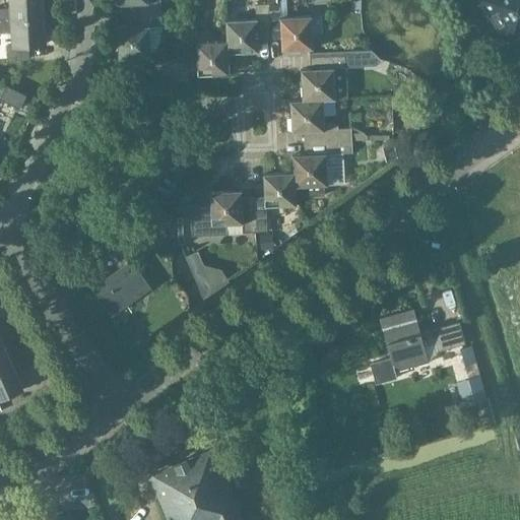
[(0,20),(45,17),(43,0),(9,0),(10,8),(0,8),(0,20)]
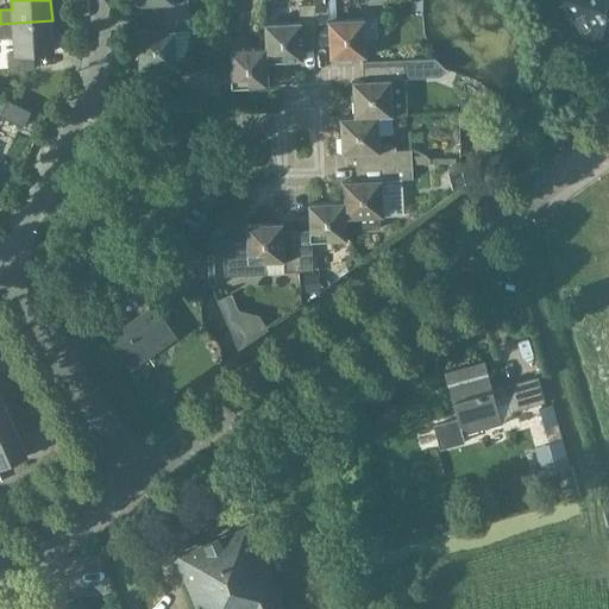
[(135,0),(136,6),(146,5),(148,18),(188,17),(188,2),(187,0),(135,0)]
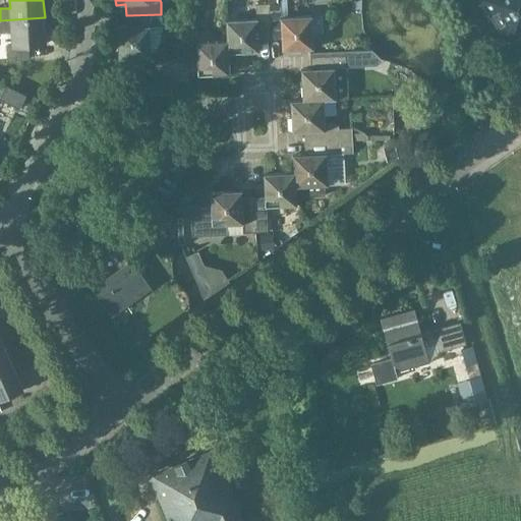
[(313,49),(311,16),(281,17),(280,3),(279,0),(268,0),(268,4),(270,39),(281,39),(282,51),(313,49)]
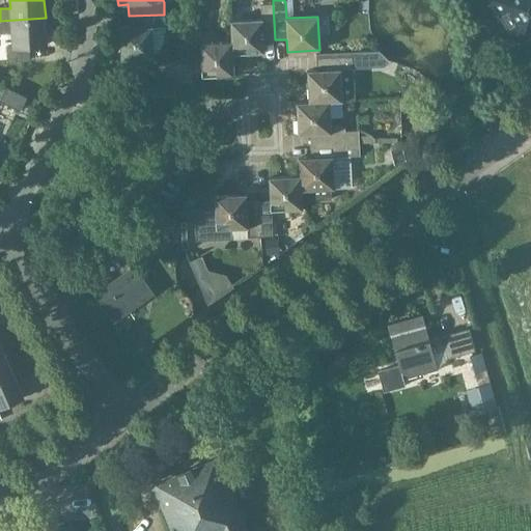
[(530,0),(490,0),(516,43),(529,35),(530,38),(530,0)]
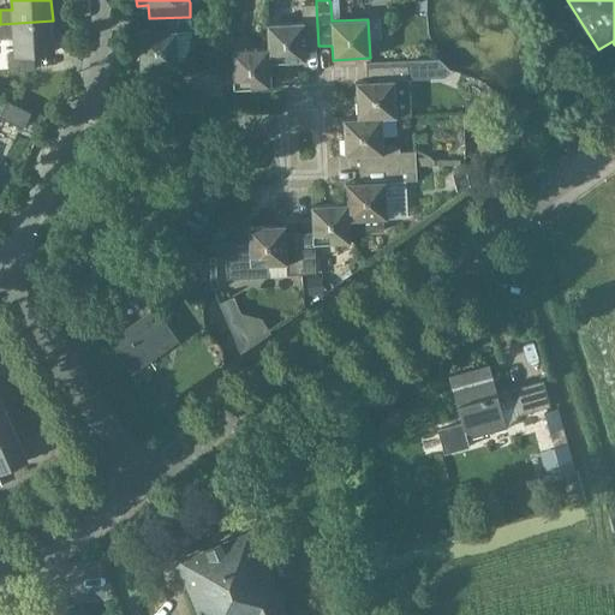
[(305,47),(318,46),(316,5),(302,6),(303,23),(267,24),(268,48),(269,63),(270,63),(306,61),(305,47)]
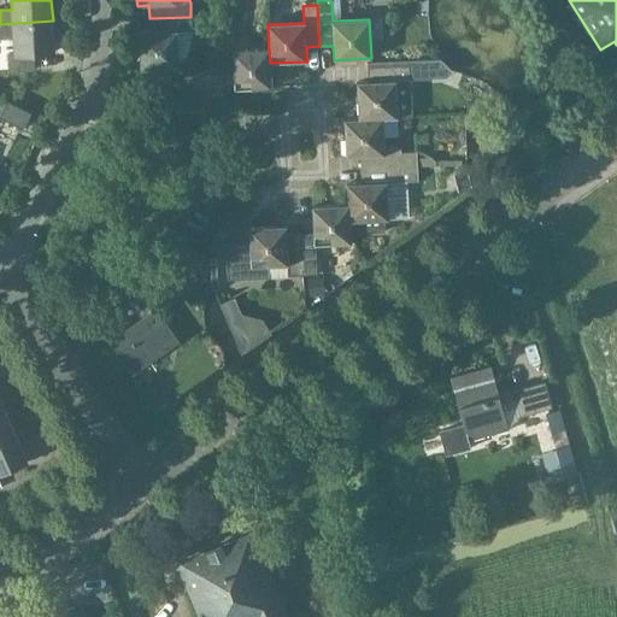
[(151,33),(139,33),(141,70),(180,69),(180,62),(177,31),(192,31),(191,17),(150,18),(151,33)]
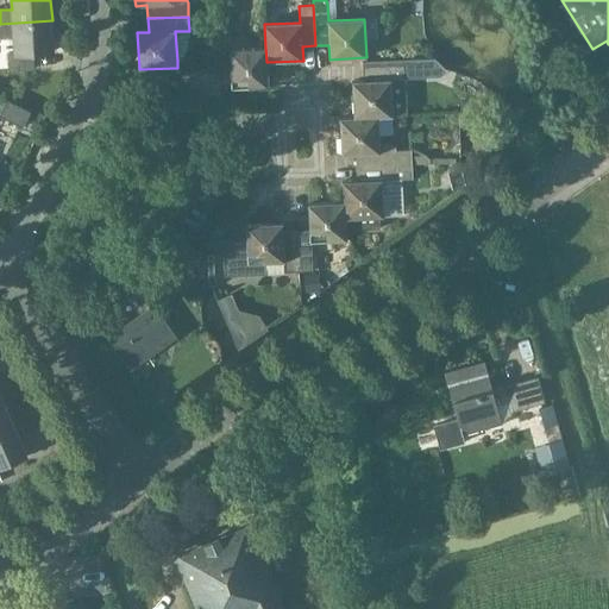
[(52,20),(0,24),(0,37),(14,37),(14,52),(8,54),(10,71),(35,69),(33,52),(54,51),(52,20)]
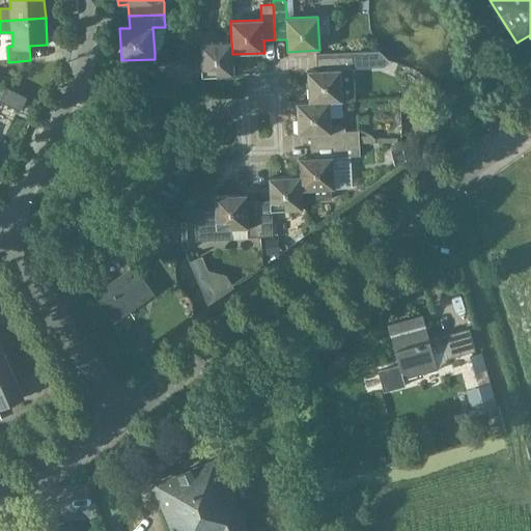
[(234,76),(233,54),(232,54),(231,42),(200,44),(201,59),(165,61),(166,74),(201,72),(201,77),(234,76)]
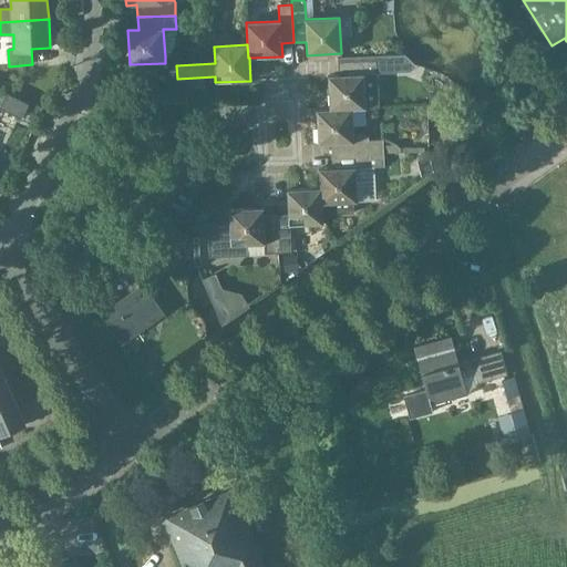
[(338,75),(328,75),(329,109),(329,110),(352,109),(364,109),(366,109),(379,107),(378,74),(384,73),(383,54),(337,57),(338,62),(338,75)]
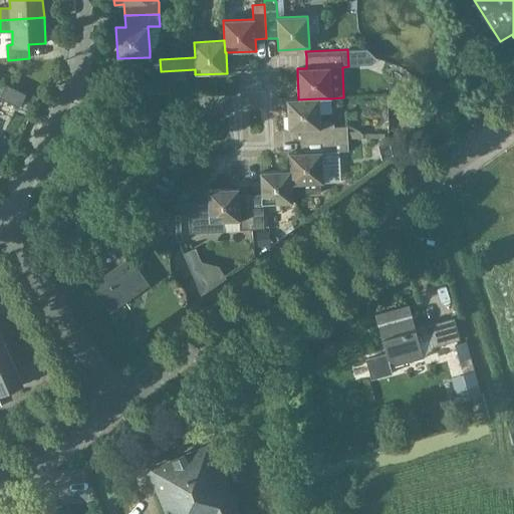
[(0,97),(19,107),(25,94),(5,84),(0,95),(0,97)]
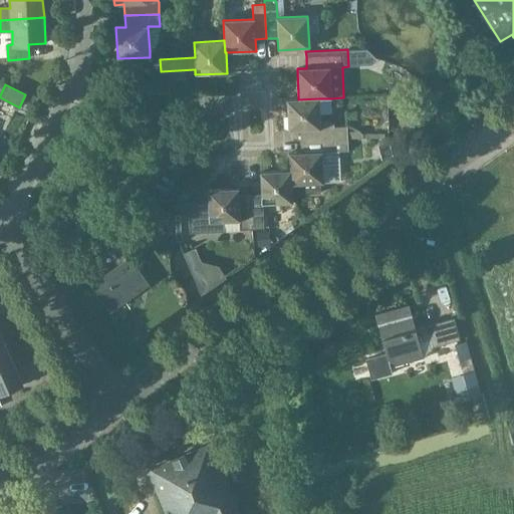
[(298,98),(286,99),(288,131),(300,131),(301,142),(335,140),(348,139),(347,126),(333,127),(332,126),(328,122),(320,122),(320,114),(328,114),(331,111),(330,98),(319,98),(298,99),(298,98)]
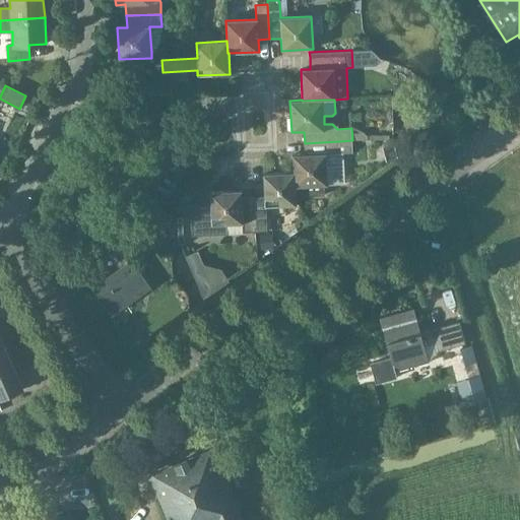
[(305,154),(293,154),(294,173),(295,173),(296,187),(297,197),(324,196),(323,185),(328,185),(326,154),(340,153),(352,152),(352,140),(339,141),(305,143),(305,154)]
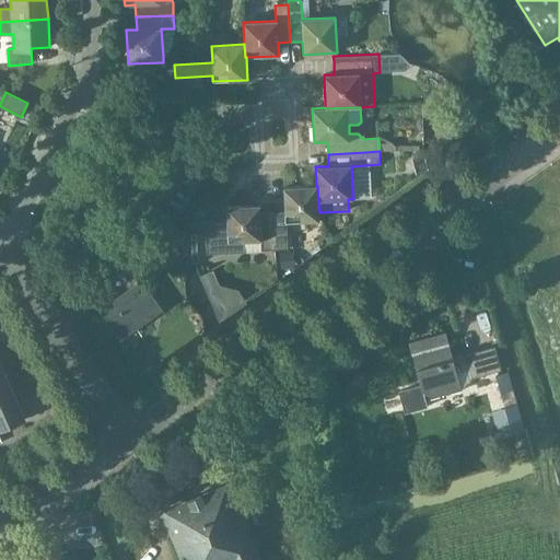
[(284,211),(272,212),(275,251),(288,249),(287,223),(319,222),(319,212),(318,201),(317,186),(316,186),(295,187),(283,187),(283,188),(284,211)]
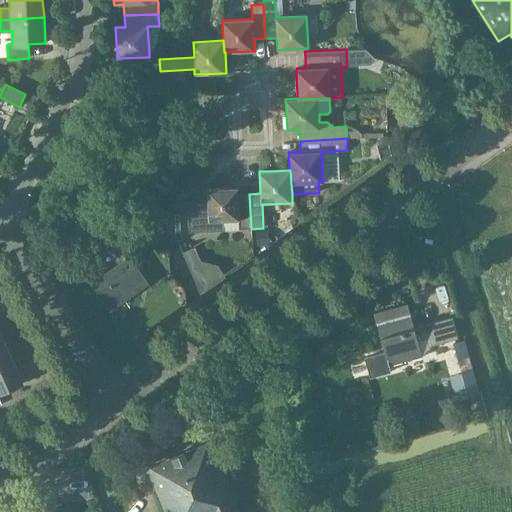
[(207,201),(188,202),(189,231),(223,230),(223,221),(239,220),(239,230),(251,229),(249,194),(238,195),(238,188),(207,189),(207,201)]
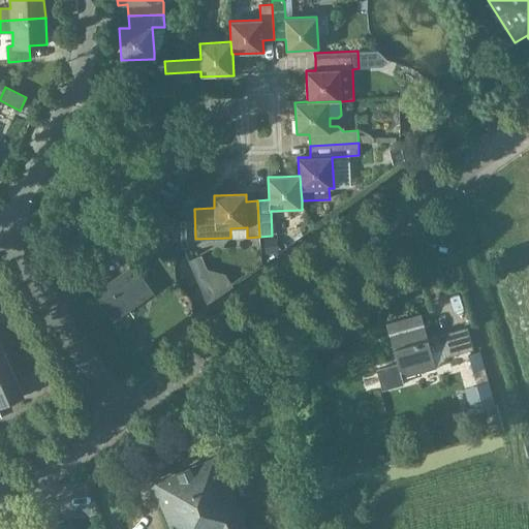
[(174,220),(174,218),(172,217),(133,244),(143,257),(173,236),(174,220)]
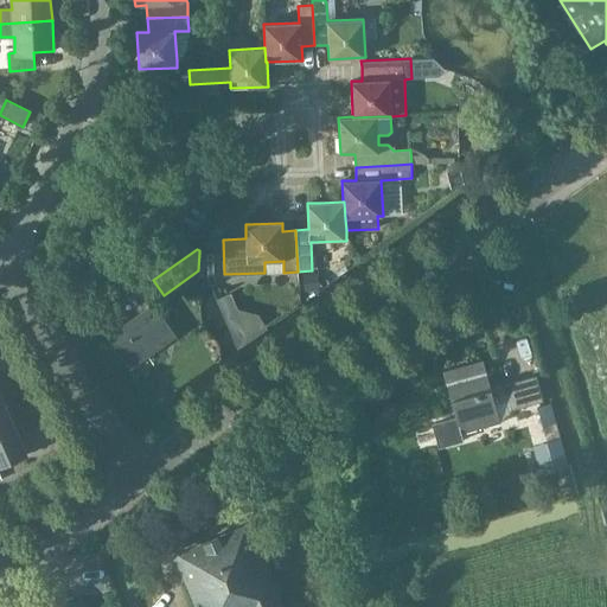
[(225,295),(216,300),(225,321),(235,318),(225,295)]
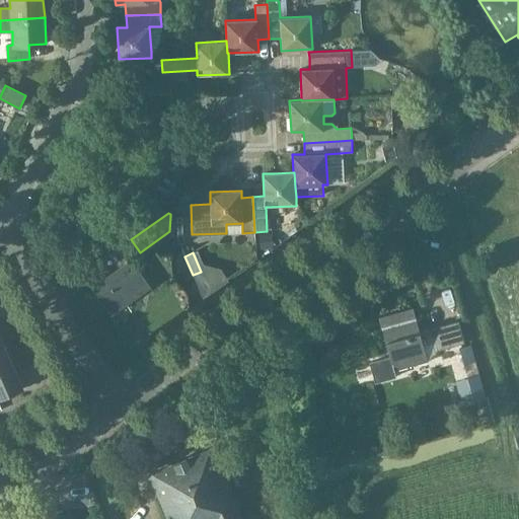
[(133,285),(142,279),(131,262),(93,288),(112,313),(139,294),(133,285)]
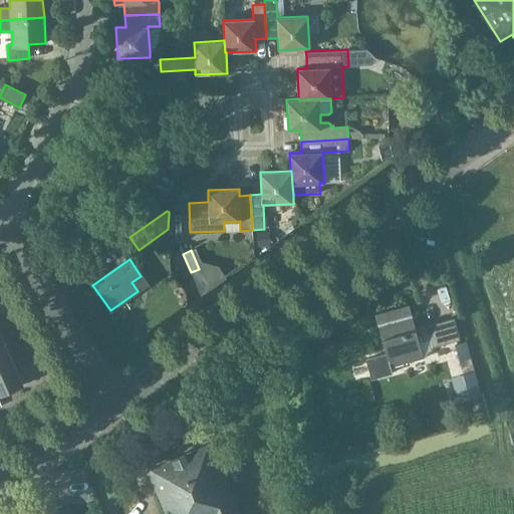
[(365,358),(371,379),(392,373),(390,367),(424,358),(419,342),(430,338),(433,347),(459,339),(454,318),(415,328),(409,304),(374,313),(386,353),(365,358)]
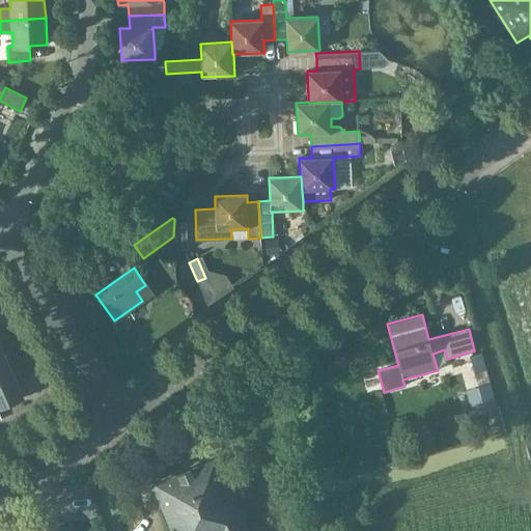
[(0,380),(14,374),(3,352),(0,353),(0,380)]
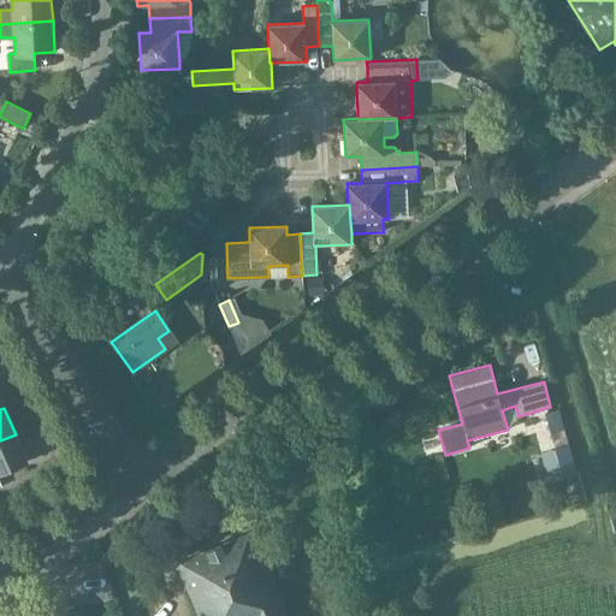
[(0,473),(28,461),(16,434),(0,440),(0,473)]
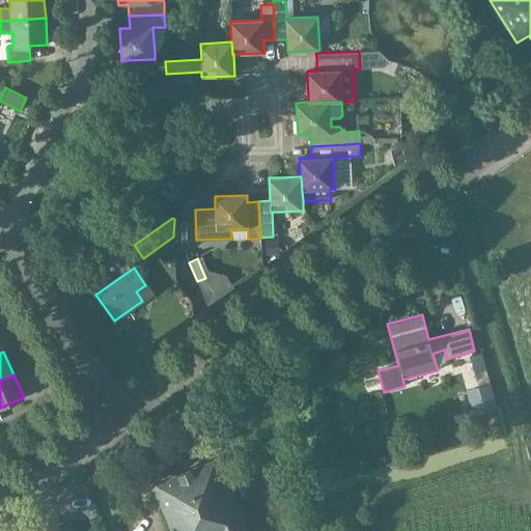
[(247,530),(217,457),(151,484),(170,530),(247,530)]
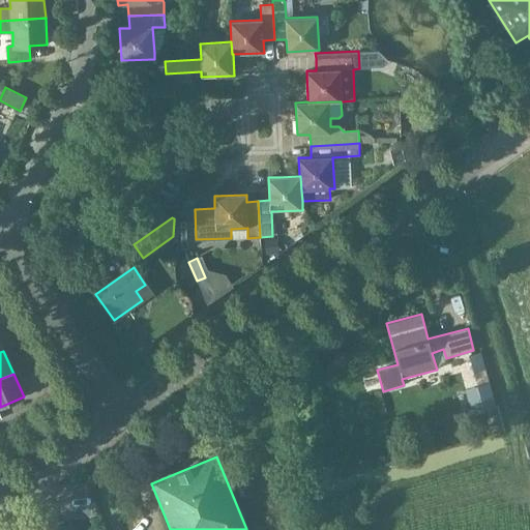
[(85,474),(67,480),(76,504),(93,498),(85,474)]
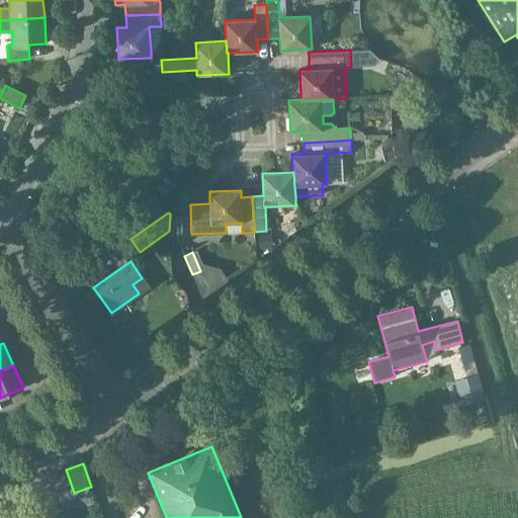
[(18,517),(63,517),(61,509),(45,514),(44,510),(18,517)]
